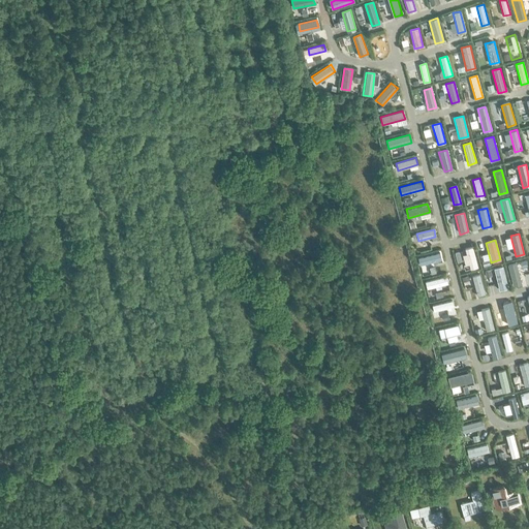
[(477,268),(472,248),(464,250),(469,270),(477,268)]
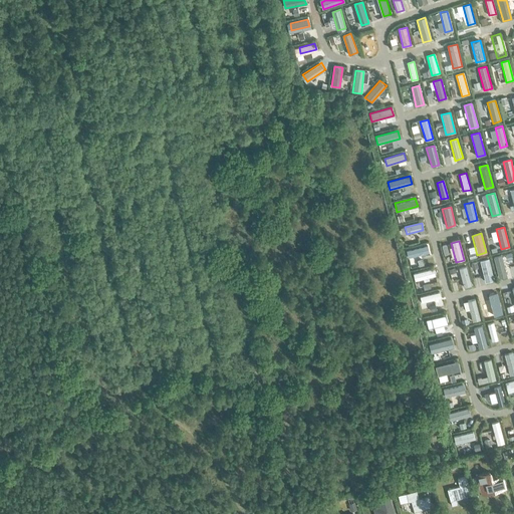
[(409,258),(429,252),(427,245),(407,251),(409,258)]
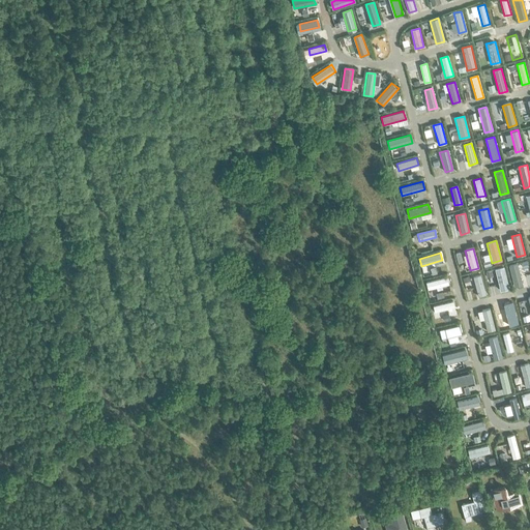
[(522,285),(517,263),(508,265),(513,287),(522,285)]
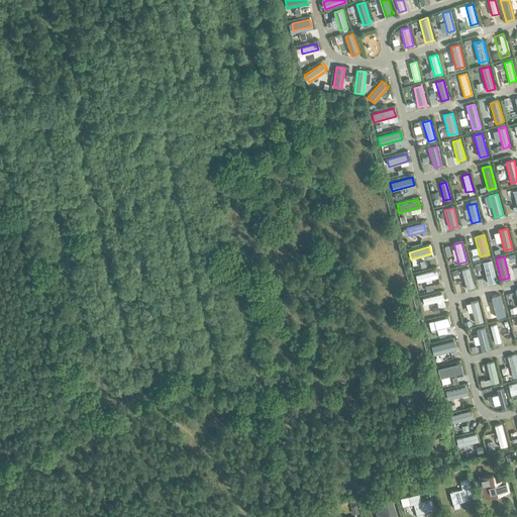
[(496,282),(491,260),(483,262),(488,284),(496,282)]
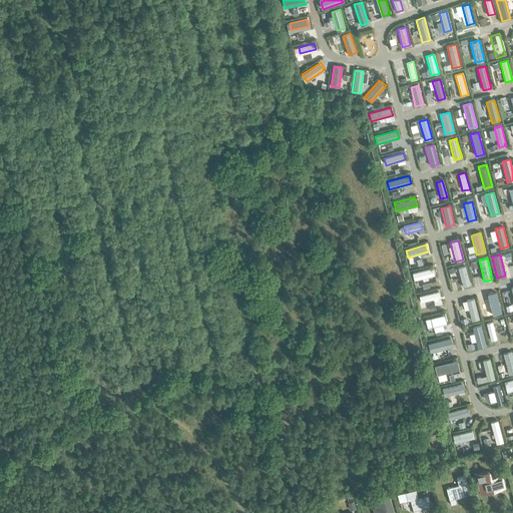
[(470,286),(465,266),(458,268),(463,287),(470,286)]
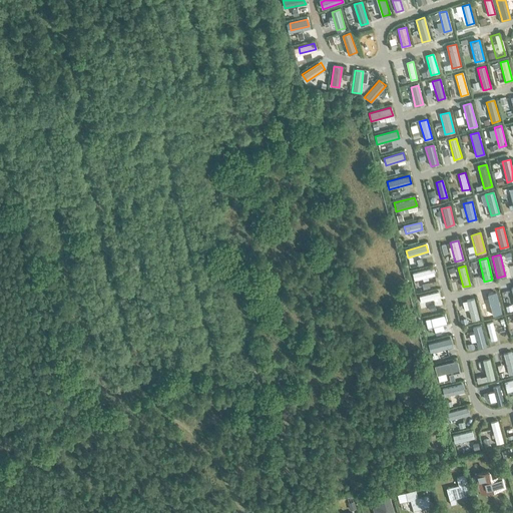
[(414,281),(435,275),(433,268),(413,274),(414,281)]
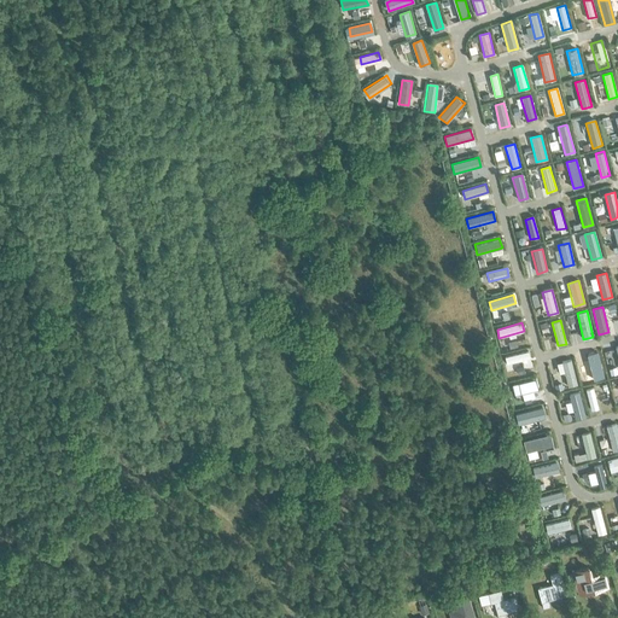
[(507,363),(530,359),(529,351),(505,356),(507,363)]
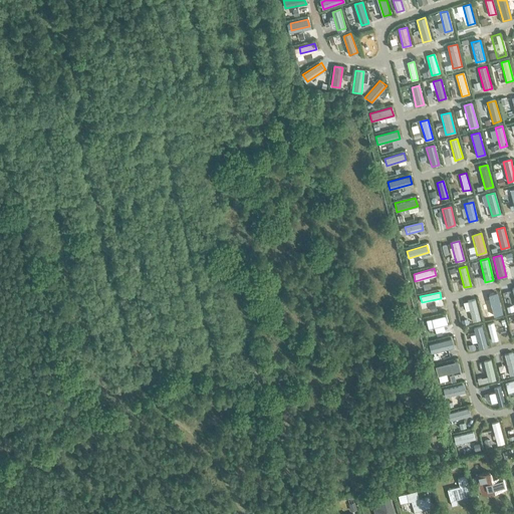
[(502,312),(497,293),(489,295),(494,314),(502,312)]
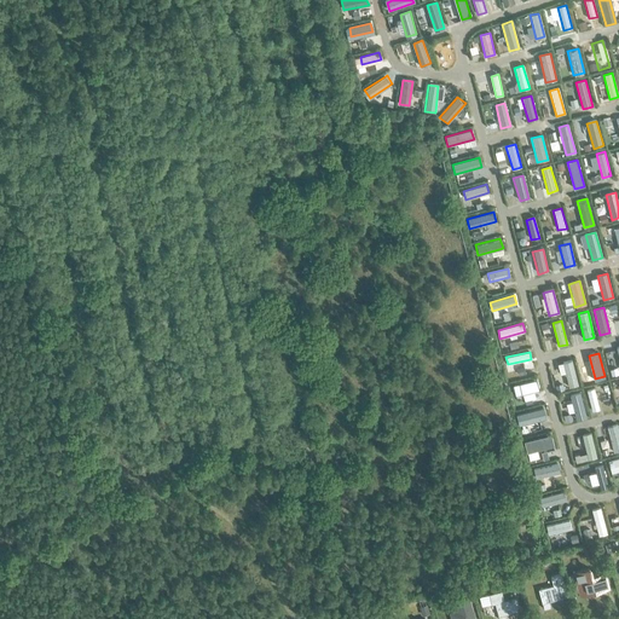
[(577,385),(571,360),(562,363),(568,387),(577,385)]
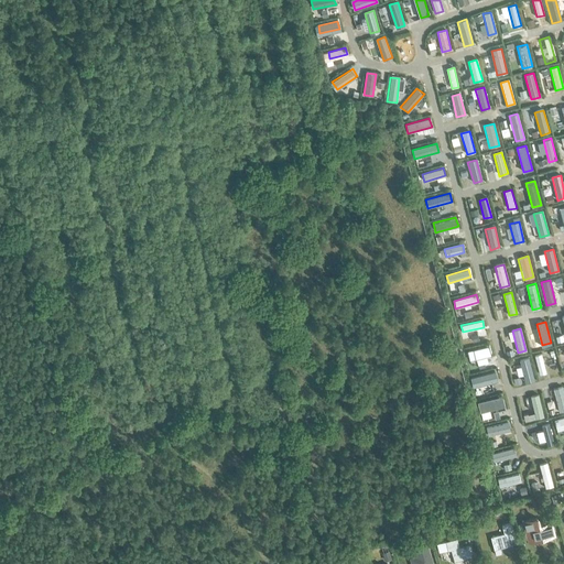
[(469,359),(491,354),(489,344),(467,350),(469,359)]
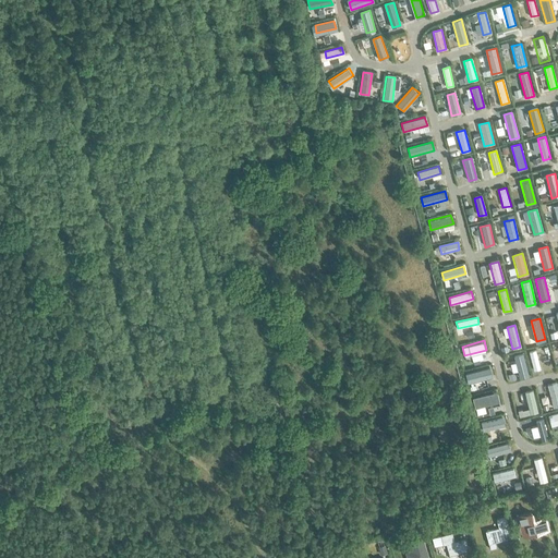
[(540,368),(534,350),(529,352),(533,370),(540,368)]
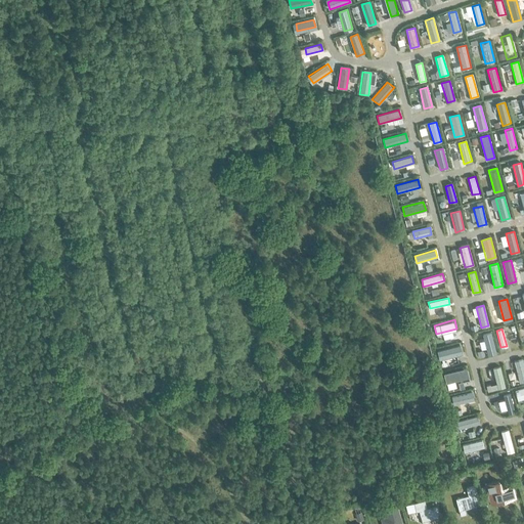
[(495,353),(490,333),(482,335),(487,355),(495,353)]
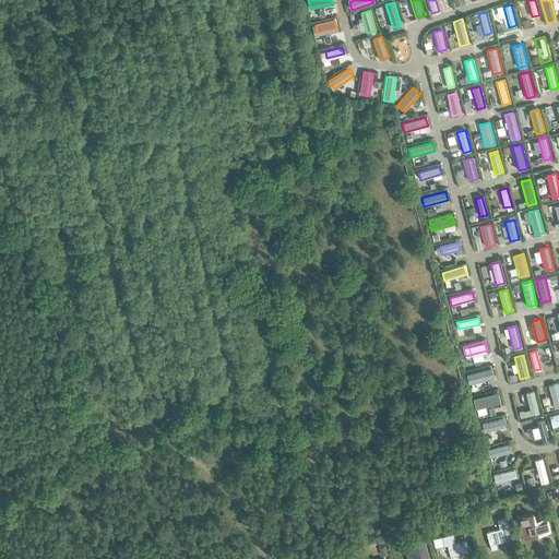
[(491,366),(468,372),(471,381),(494,376),(491,366)]
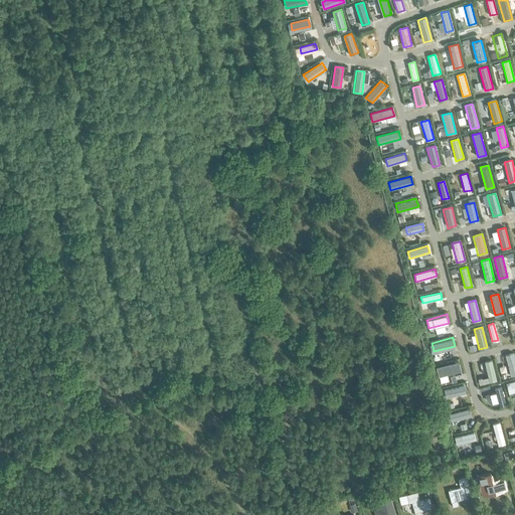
[(492,360),(485,362),(490,382),(497,380),(492,360)]
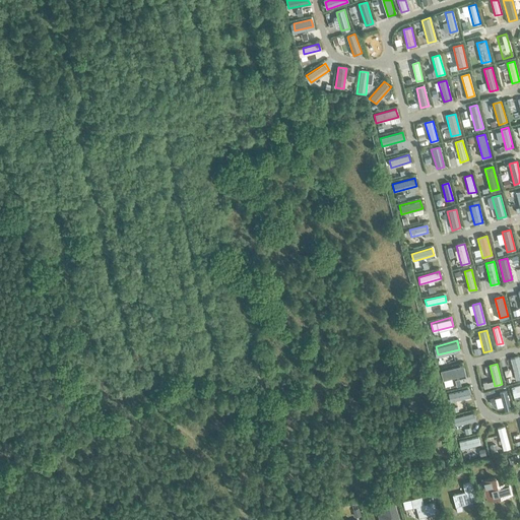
[(463,365),(441,371),(444,380),(465,374),(463,365)]
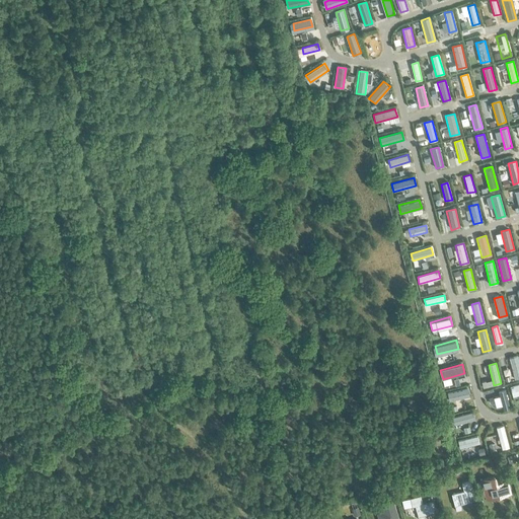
[(518,383),(509,386),(512,395),(518,393),(518,383)]
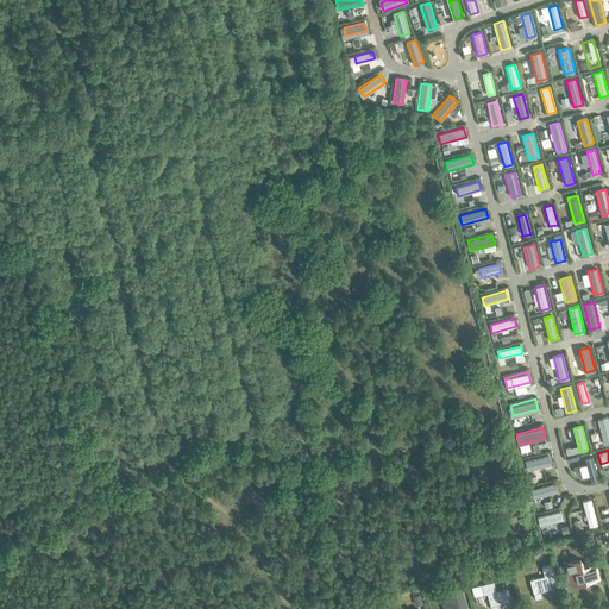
[(550,454),(527,462),(528,468),(552,462),(550,454)]
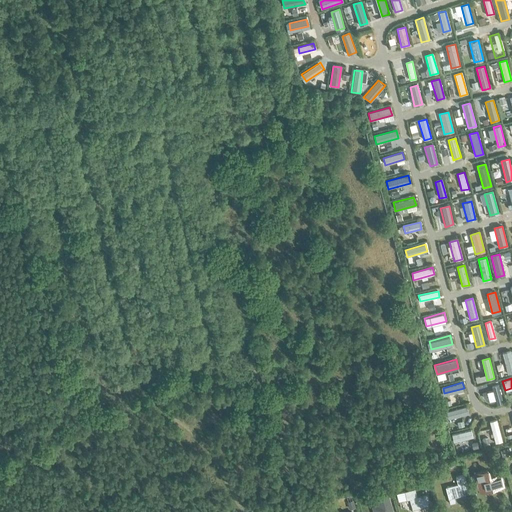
[(498,384),(491,386),(496,405),(504,403),(498,384)]
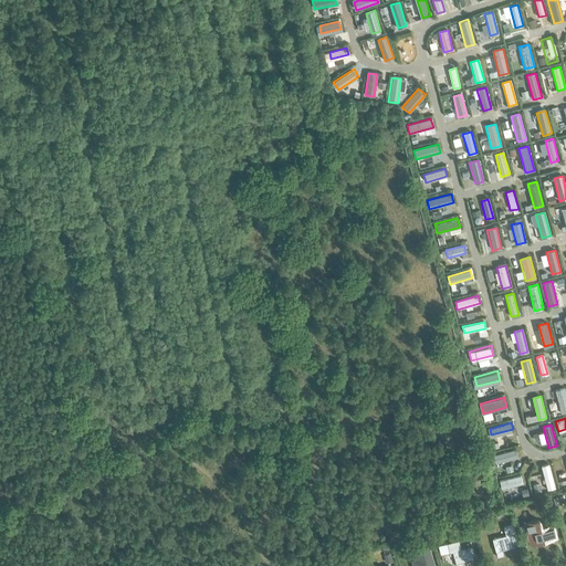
[(514,451),(493,457),(494,462),(516,457),(514,451)]
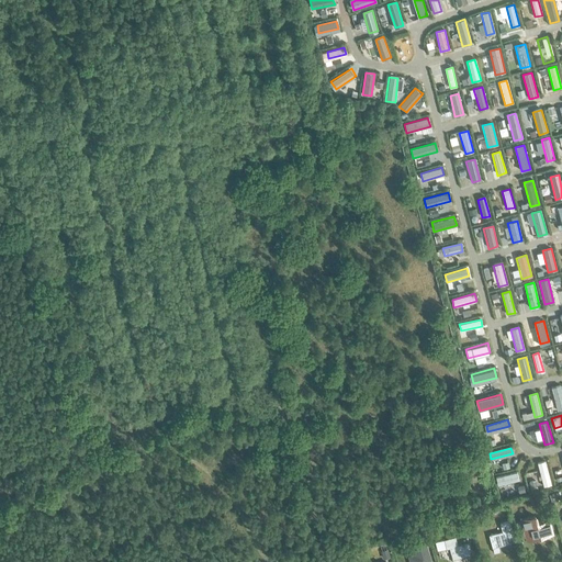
[(544,461),(537,463),(543,487),(551,485),(544,461)]
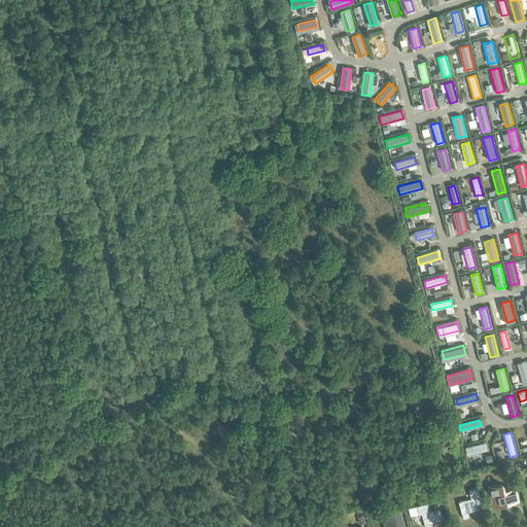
[(485,444),(465,449),(466,455),(487,450),(485,444)]
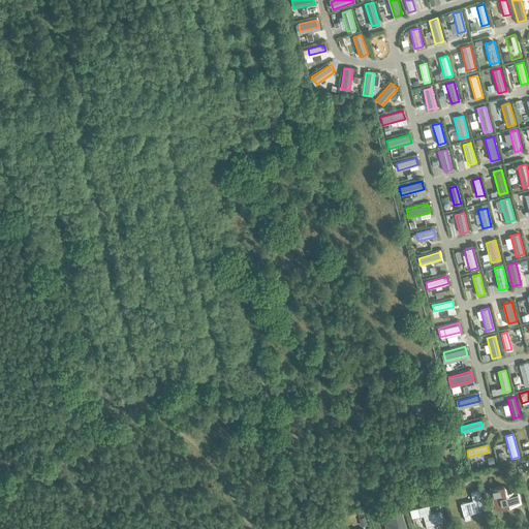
[(517,490),(505,493),(503,487),(491,490),(493,497),(498,496),(502,510),(507,508),(506,505),(520,502),(517,490)]
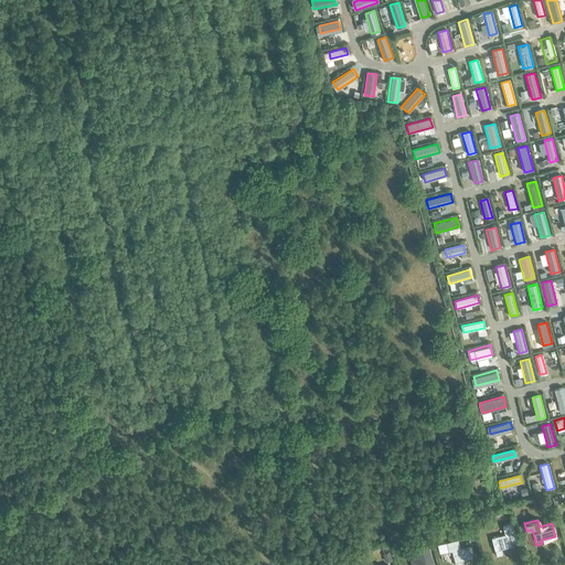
[(491,539),(496,554),(501,553),(500,550),(513,545),(510,533),(491,539)]
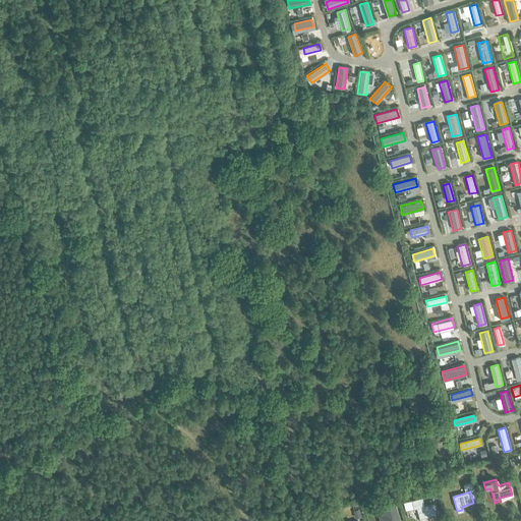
[(433,503),(424,506),(422,498),(411,500),(413,509),(416,509),(419,520),(425,520),(424,518),(437,514),(433,503)]
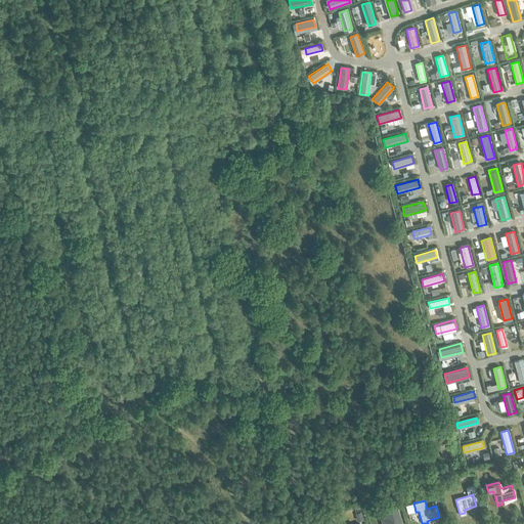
[(401,523),(397,507),(385,510),(388,518),(382,520),(382,523),(401,523)]
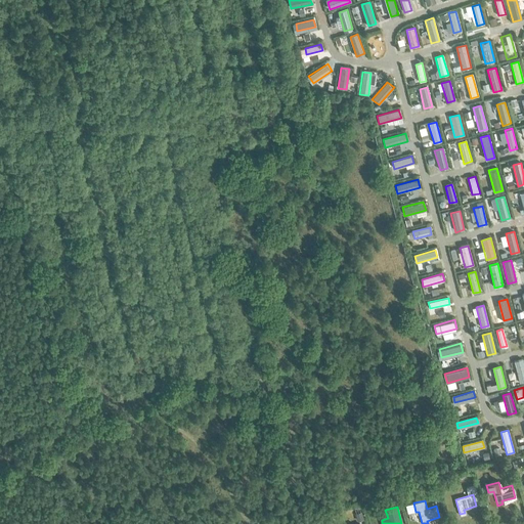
[(362,512),(355,514),(357,521),(364,519),(362,512)]
